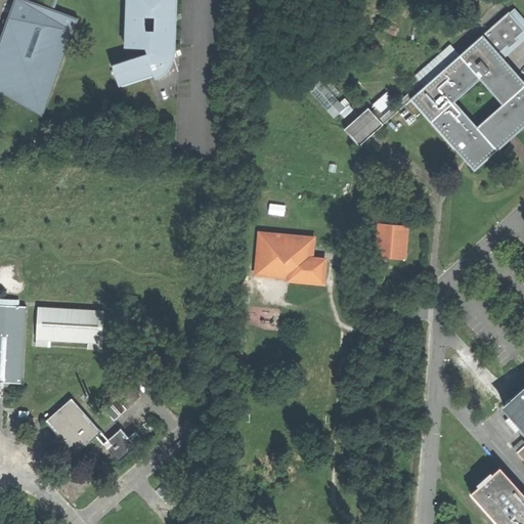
[(27,0),(14,0),(0,52),(0,94),(53,108),(79,14),(27,0)]
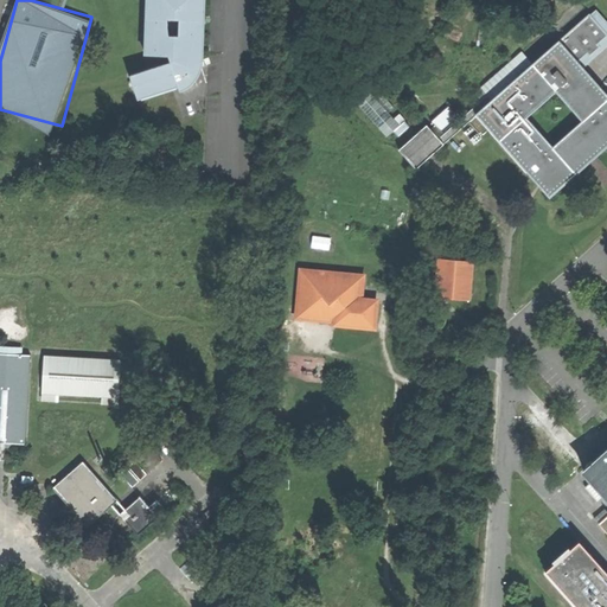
[(151,0),(149,52),(172,53),(174,61),(134,74),(141,96),(173,85),(181,83),(183,87),(191,83),(190,80),(196,77),(192,69),(197,66),(195,61),(203,58),(204,1),(203,1),(202,0),(151,0)]
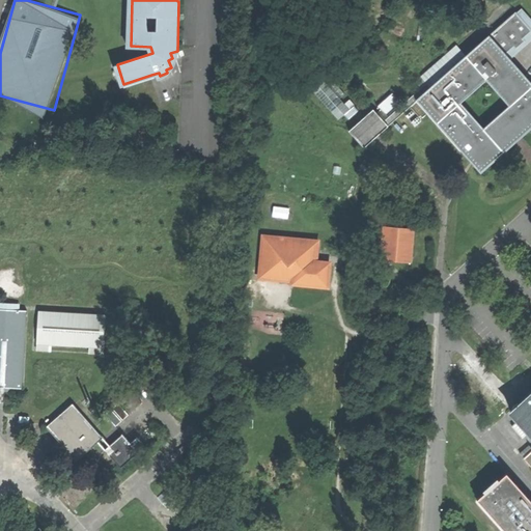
[(512,144),(523,135),(530,127),(530,83),(509,59),(530,39),(530,18),(522,8),(490,36),(467,56),(460,49),(424,80),(426,83),(384,120),(373,109),(348,131),(364,147),(388,127),(417,100),(469,159),(476,167),(480,172),(512,144)]
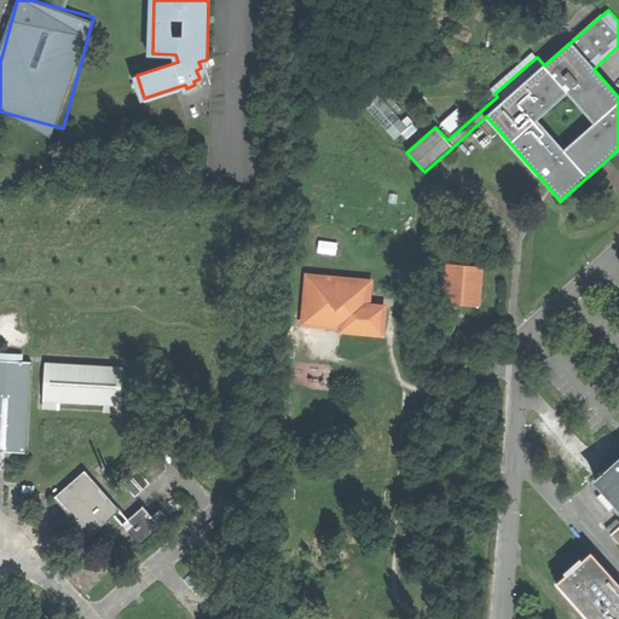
[(374,90),(360,100),(394,139),(400,133),(406,139),(417,128),(412,123),(414,122),(408,116),(401,121),(395,115),(401,110),(385,91),(379,96),(374,90)]
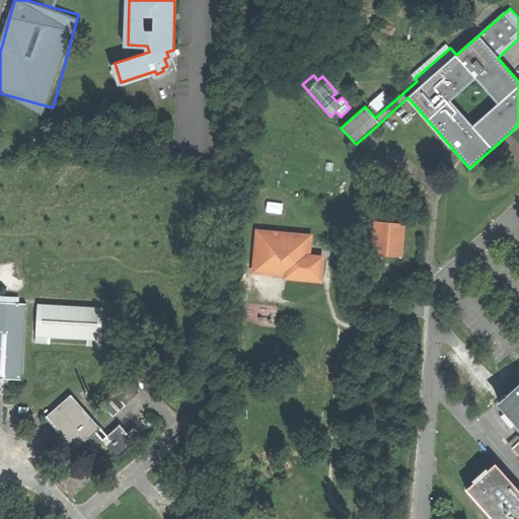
[(372,103),(379,110),(392,98),(384,91),(372,103)]
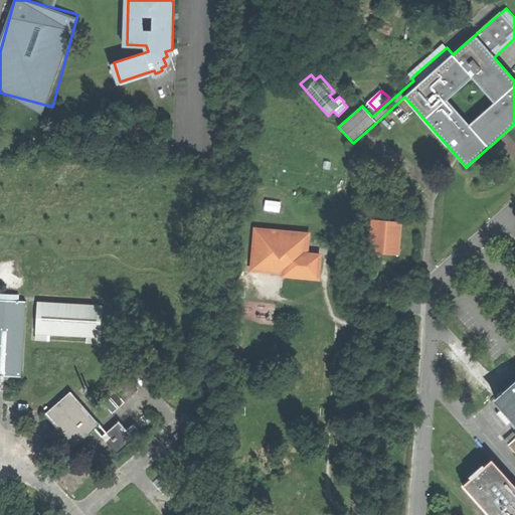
[(400,223),(373,221),(370,251),(398,253),(400,223)]
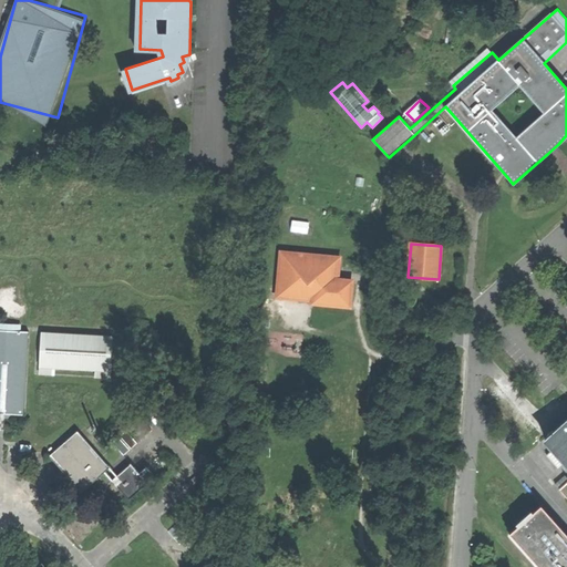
[(350,284),(336,282),(326,281),(327,275),(337,276),(338,260),(279,255),(276,296),(312,299),(311,303),(311,307),(312,307),(348,310),(350,284)]
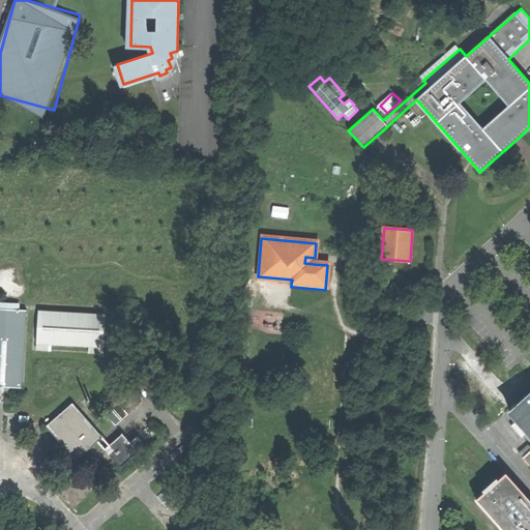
[(20,310),(0,308),(0,386),(16,388),(22,388),(27,311),(20,310)]
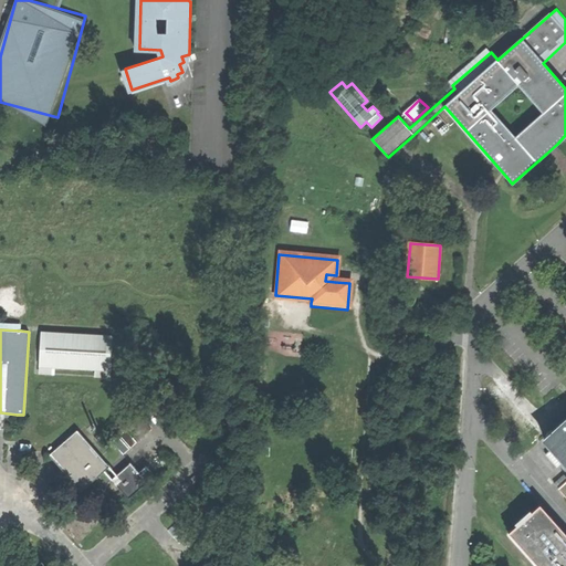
[(116,335),(42,331),(39,375),(55,376),(55,367),(95,370),(95,377),(113,378),(116,335)]
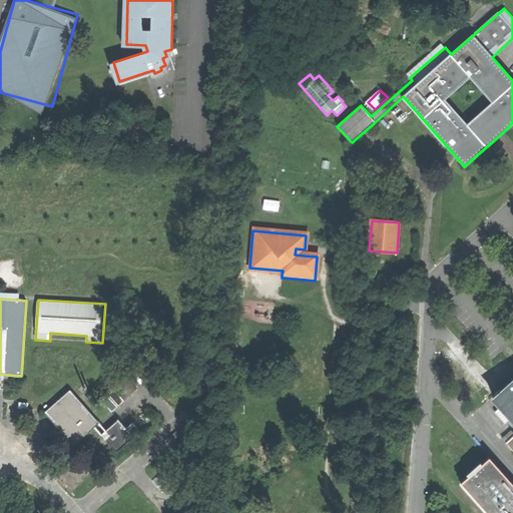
[(124,374),(112,384),(125,399),(137,389),(124,374)]
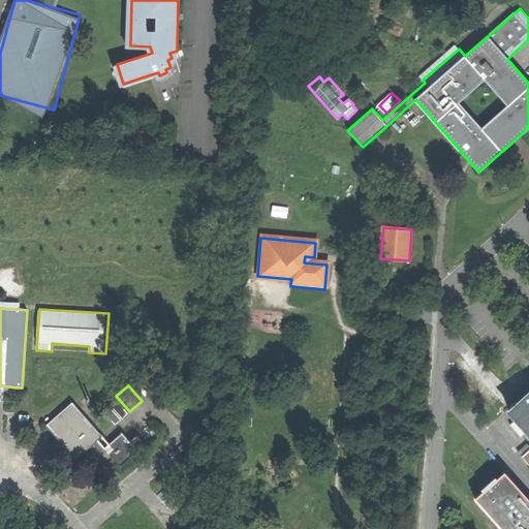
[(528,391),(519,401),(509,408),(528,430),(528,391)]
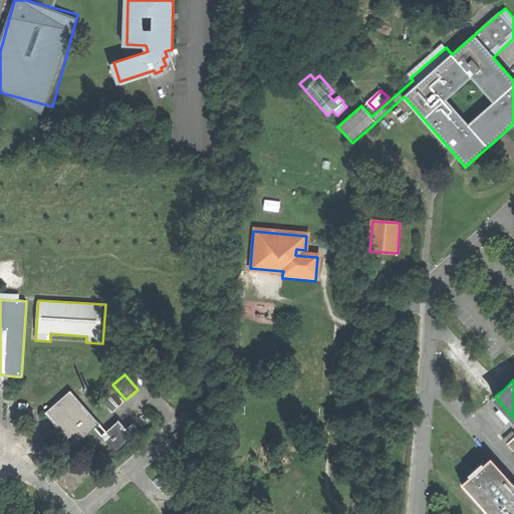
[(114,390),(108,395),(118,406),(124,401),(114,390)]
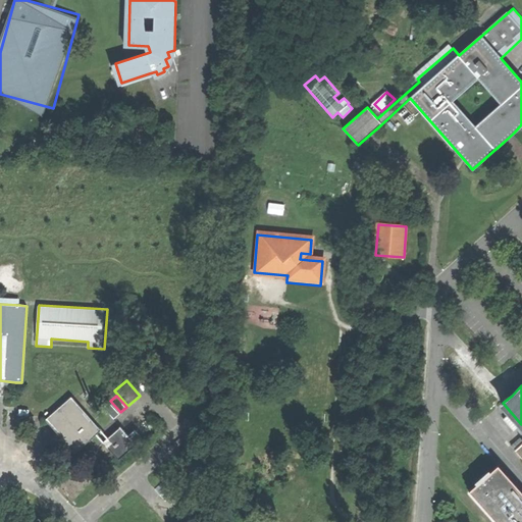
[(96,434),(101,430),(71,397),(46,419),(74,453),(96,434)]
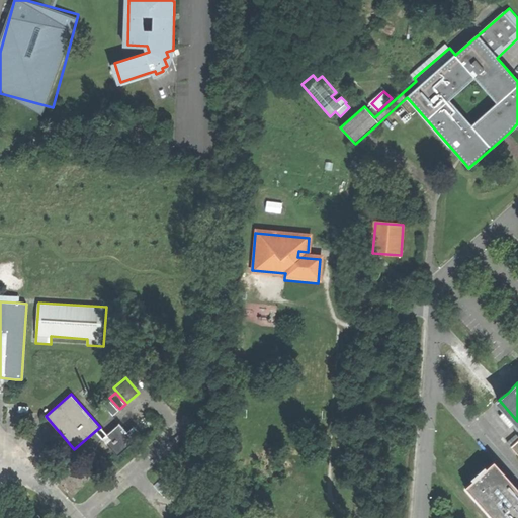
[(103,404),(113,416),(118,411),(108,399),(103,404)]
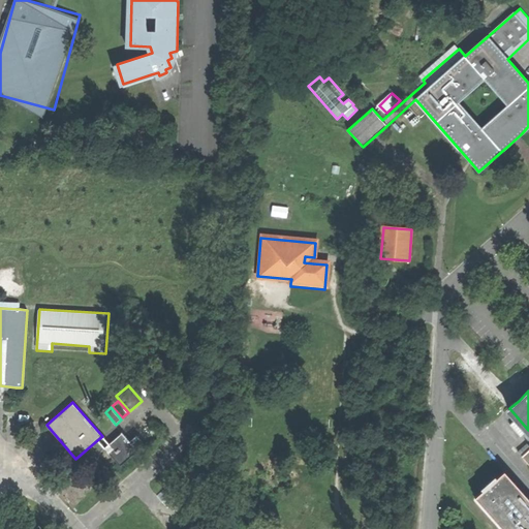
[(109,444),(104,448),(120,466),(145,445),(136,435),(129,441),(122,433),(109,444)]
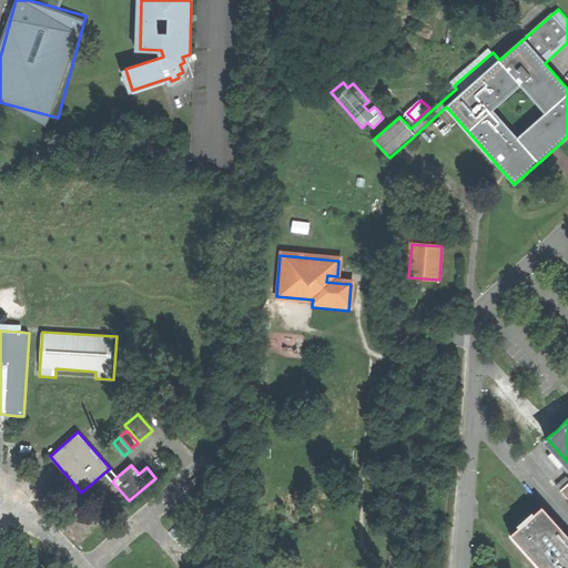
[(104,473),(112,482),(117,477),(110,468),(104,473)]
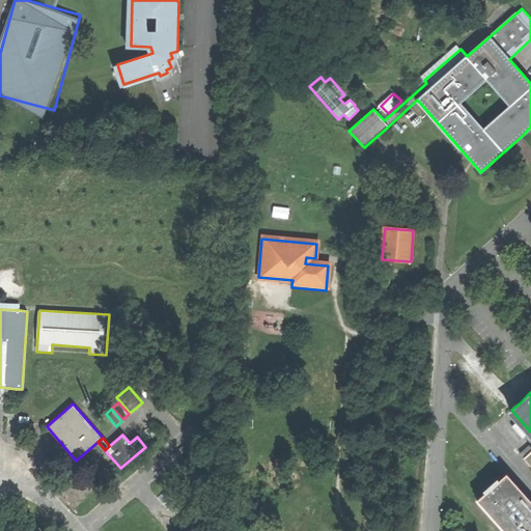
[(530,530),(530,498),(508,472),(500,479),(498,477),(483,490),(485,492),(478,499),(506,530),(530,530)]
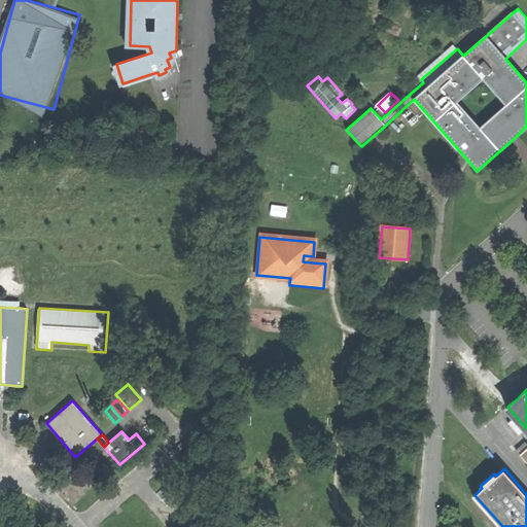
All buildings are outlined.
